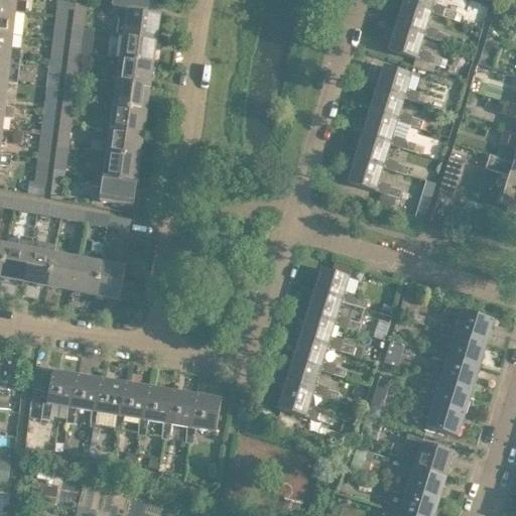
[(0,0),(0,9),(14,11),(23,12),(24,0),(20,0),(0,0)]
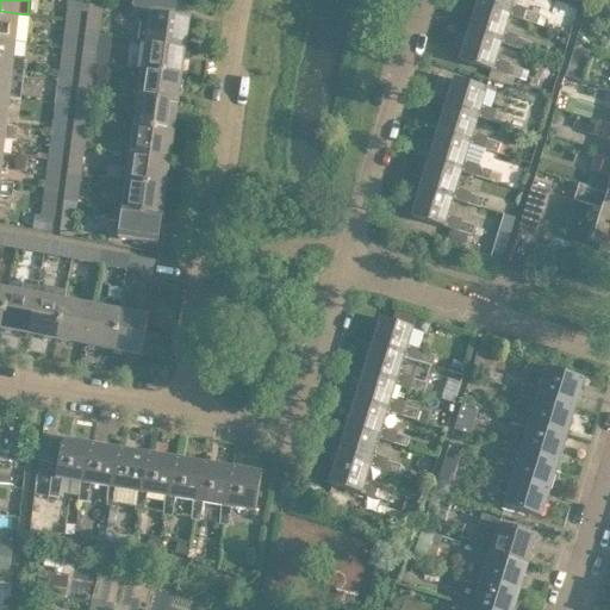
[(67,0),(64,19),(79,20),(80,0),(67,0)]
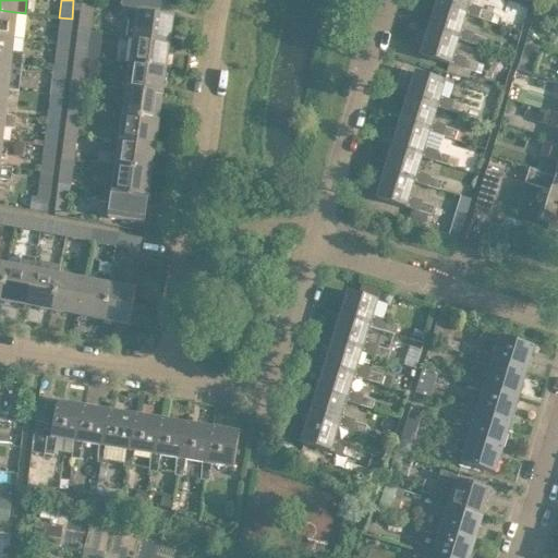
[(172,16),(159,14),(161,1),(153,0),(120,0),(118,15),(126,20),(124,37),(133,37),(169,43),(172,16)]
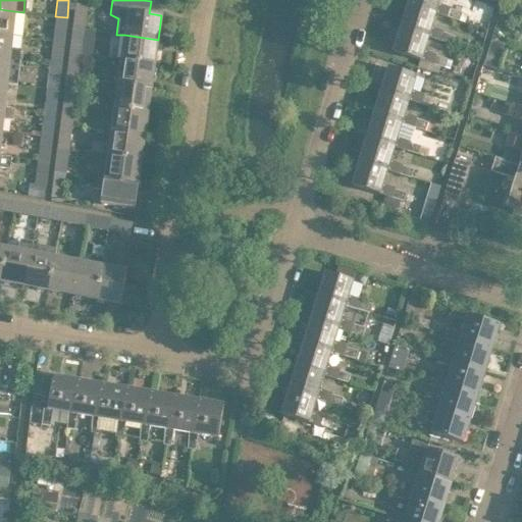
[(448,6),(448,5),(449,0),(408,0),(407,4),(434,12),(458,20),(461,11),(461,10),(448,6)]
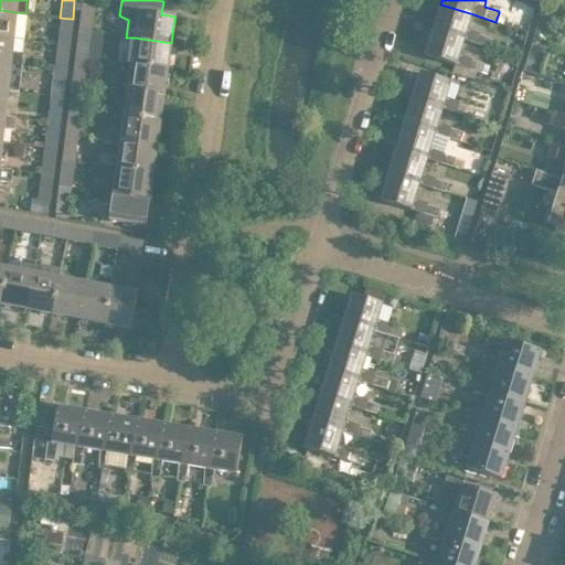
[(78,2),(74,30),(91,32),(94,4),(78,2)]
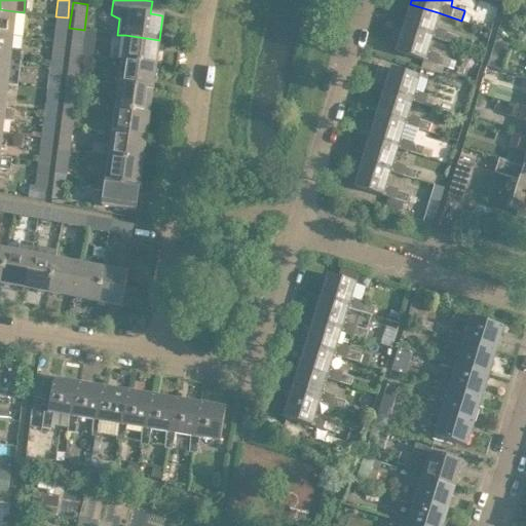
[(447,30),(434,27),(438,12),(410,4),(403,28),(430,36),(454,43),(457,35),(446,32),(447,30)]
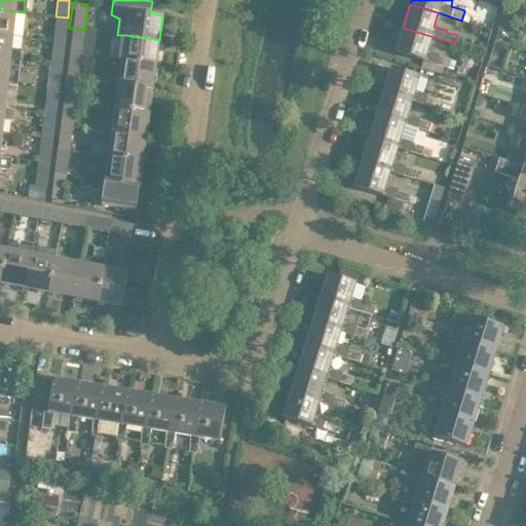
[(14,11),(0,9),(0,34),(12,36),(14,11)]
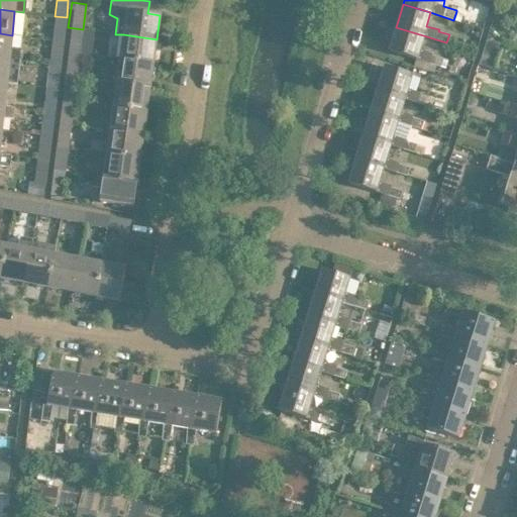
[(55,16),(52,39),(64,41),(67,17),(55,16)]
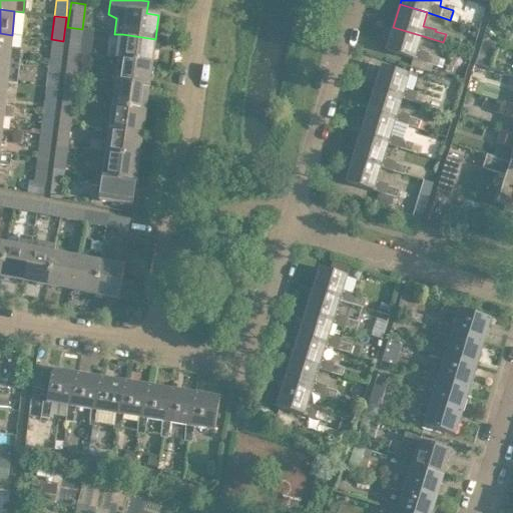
[(67,27),(65,50),(79,52),(82,29),(67,27)]
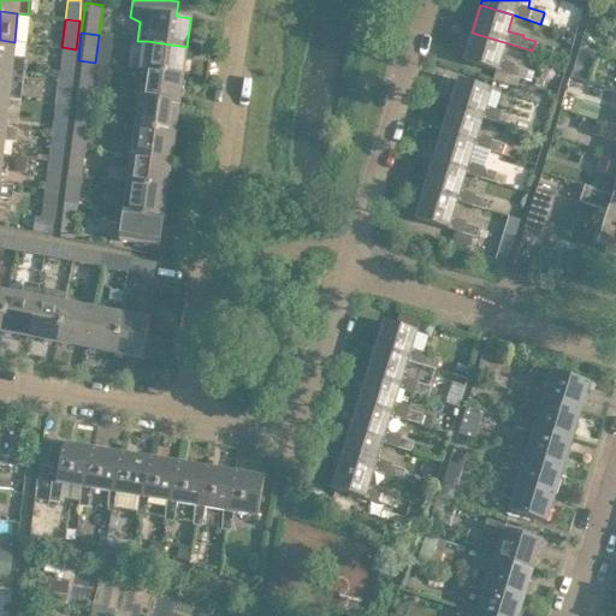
[(514,64),(498,59),(504,42),(472,33),(463,61),(523,80),(526,70),(514,66),(514,64)]
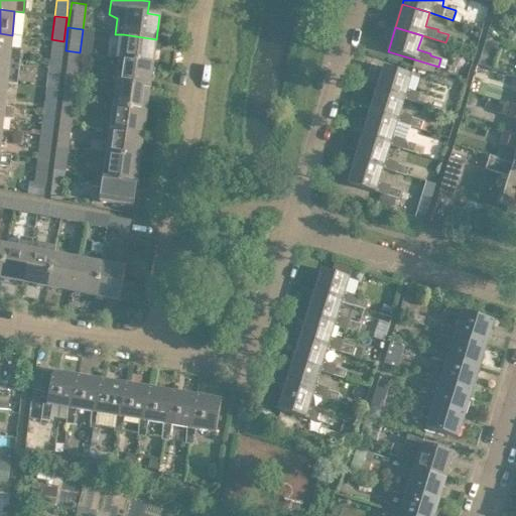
[(0,33),(0,57),(9,58),(18,59),(19,47),(10,46),(12,35),(0,33)]
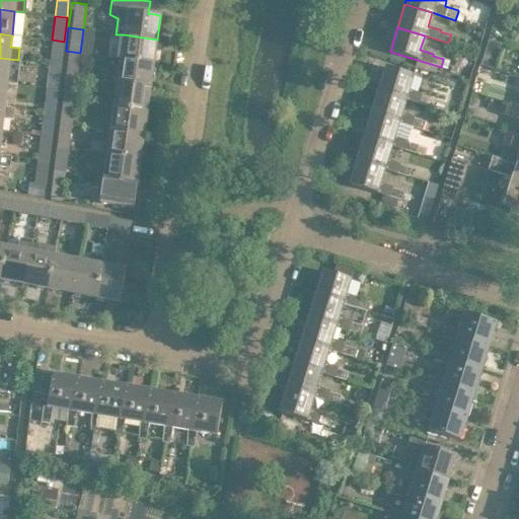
[(124,35),(120,59),(153,64),(157,40),(124,35)]
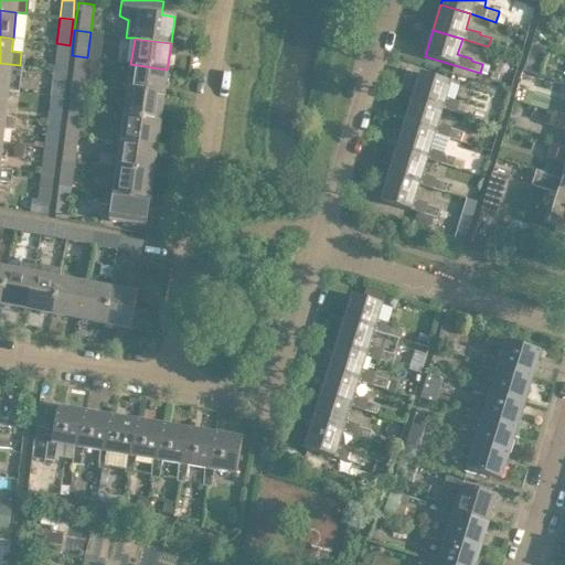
[(56,43),(53,70),(66,71),(70,45),(56,43)]
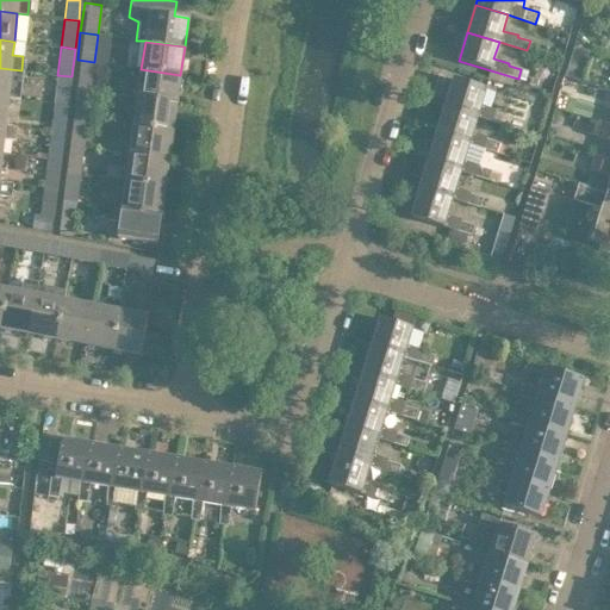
[(78,60),(74,88),(91,91),(94,62),(78,60)]
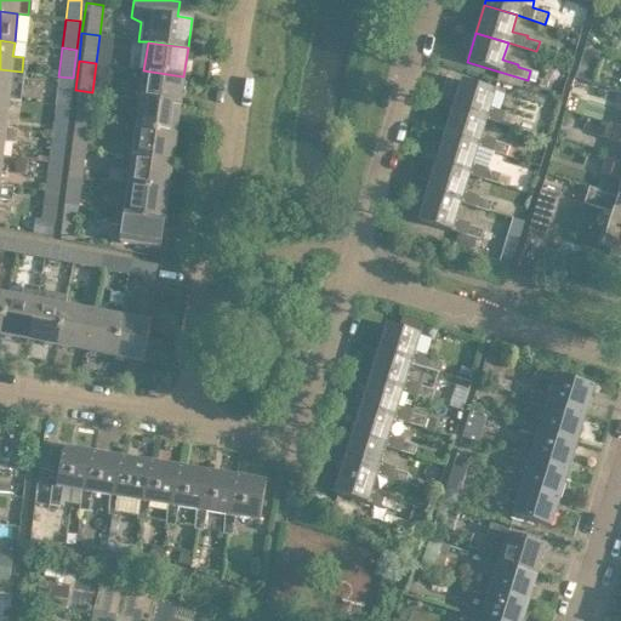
[(579,61),(574,74),(587,79),(592,64),(579,61)]
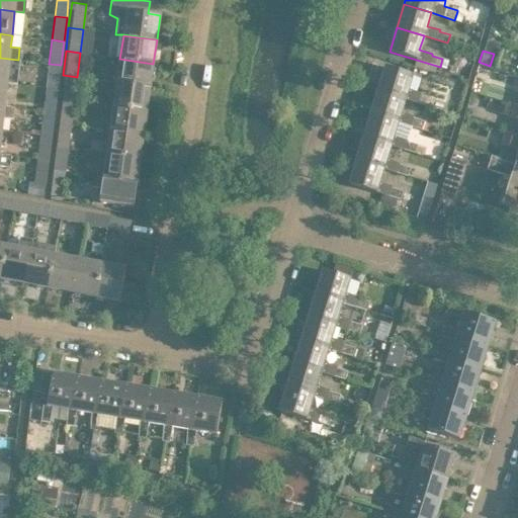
[(0,58),(0,81),(6,83),(9,59),(0,58)]
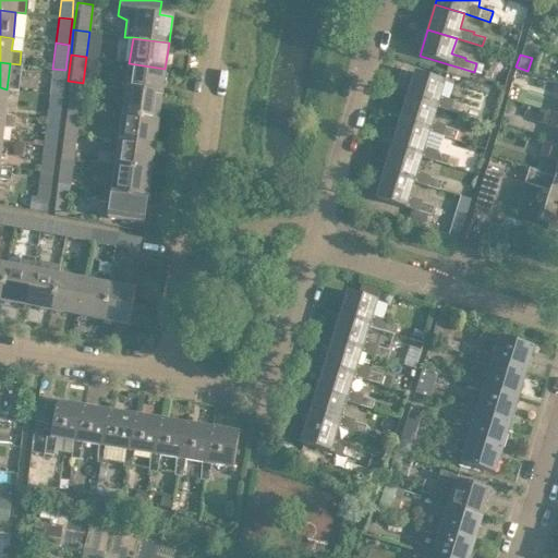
[(109,86),(125,88),(161,94),(165,69),(129,63),(122,62),(119,79),(110,77),(109,86)]
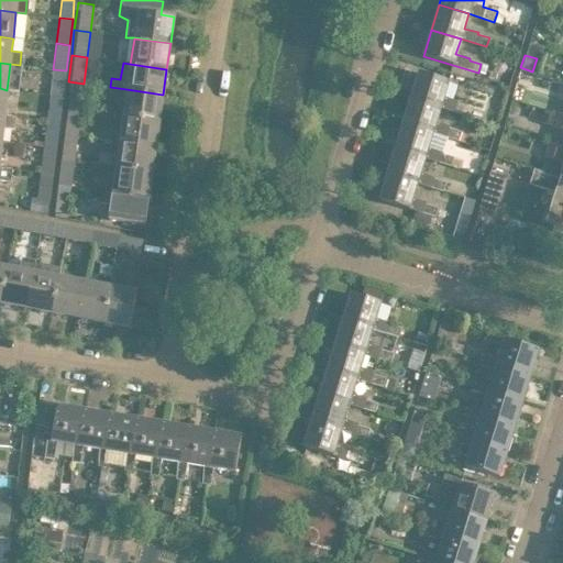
[(53,69),(50,95),(63,96),(66,70),(53,69)]
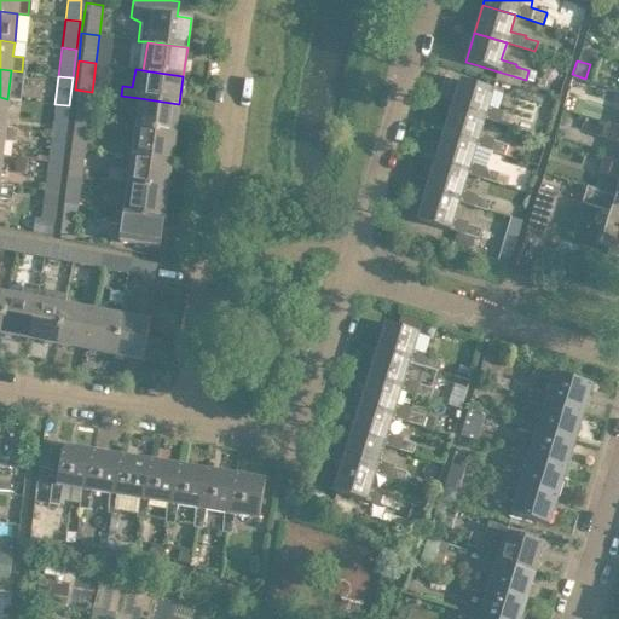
[(502,111),(487,106),(492,90),(460,80),(451,109),(484,119),(512,127),(514,117),(502,114),(502,111)]
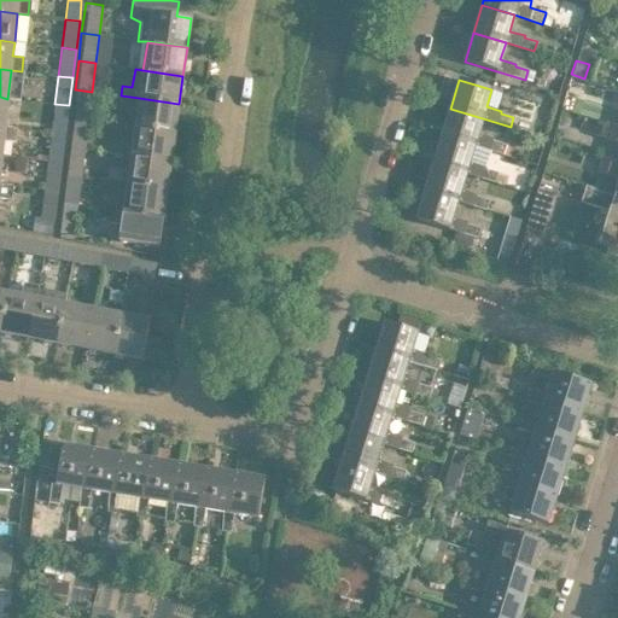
[(75,89),(71,117),(88,120),(92,92),(75,89)]
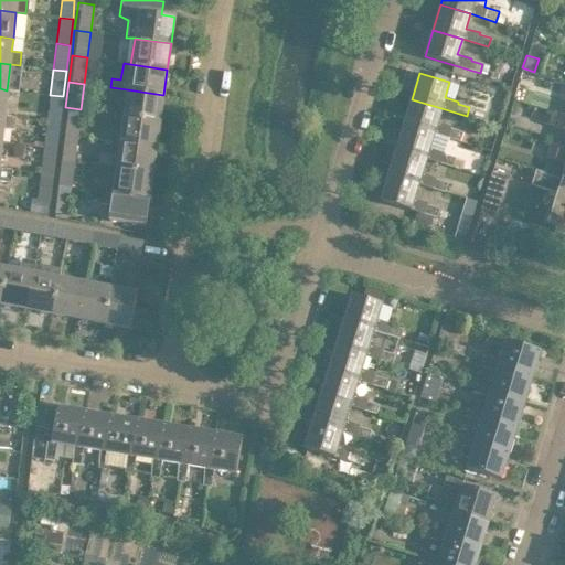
[(564,95),(564,86),(558,84),(555,95),(564,98),(564,95)]
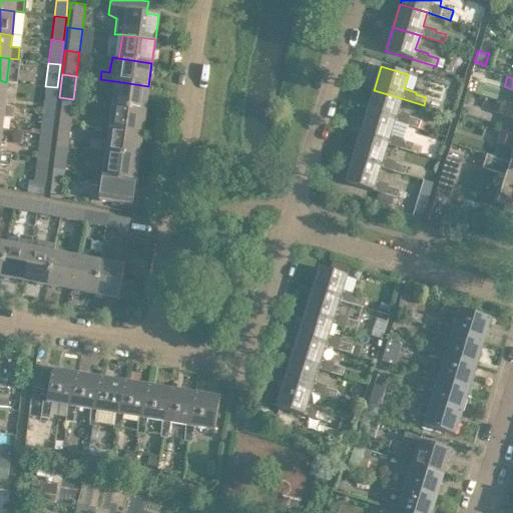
[(0,80),(0,104),(14,106),(14,105),(3,104),(6,82),(0,80)]
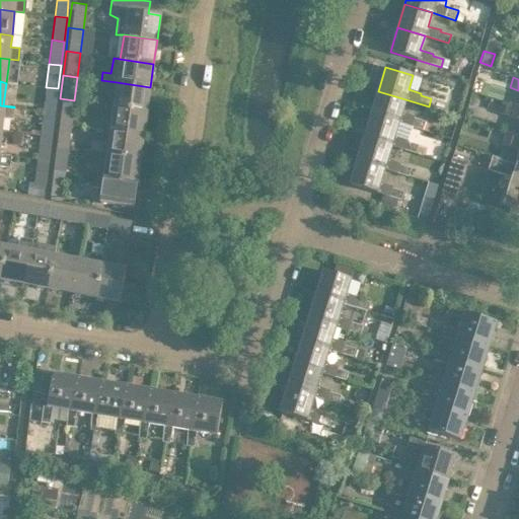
[(117,82),(114,106),(147,110),(150,87),(117,82)]
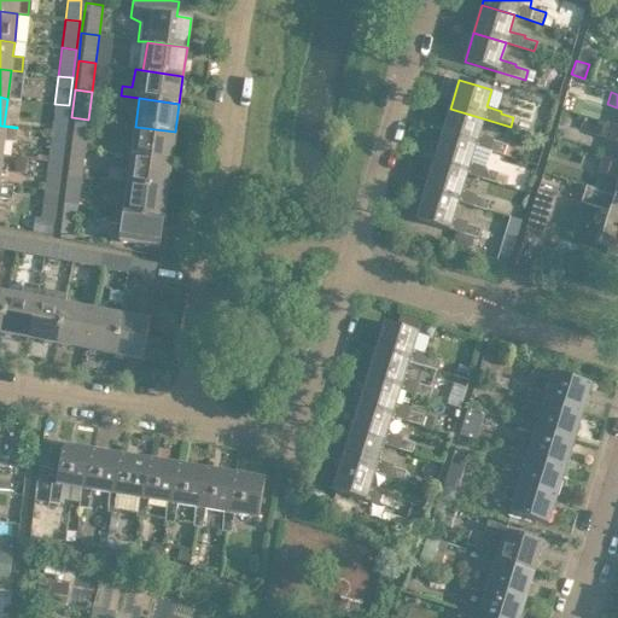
[(54,104),(51,132),(64,134),(69,105),(54,104)]
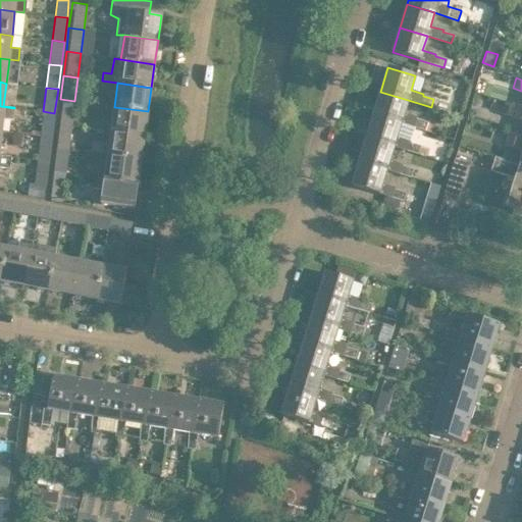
[(416,117),(404,113),(408,100),(380,92),(373,114),(401,123),(423,131),(426,121),(416,118),(416,117)]
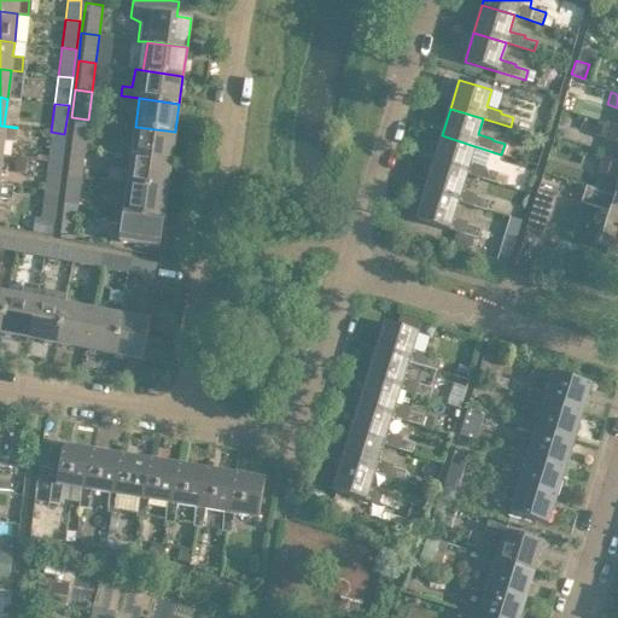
[(71,117),(68,146),(85,149),(88,120),(71,117)]
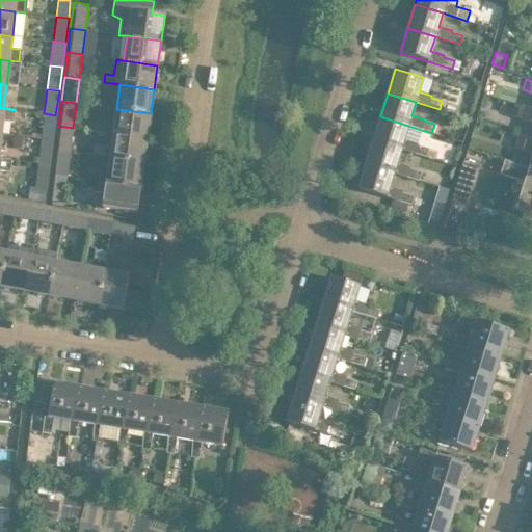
[(513,103),(509,116),(523,121),(527,107),(513,103)]
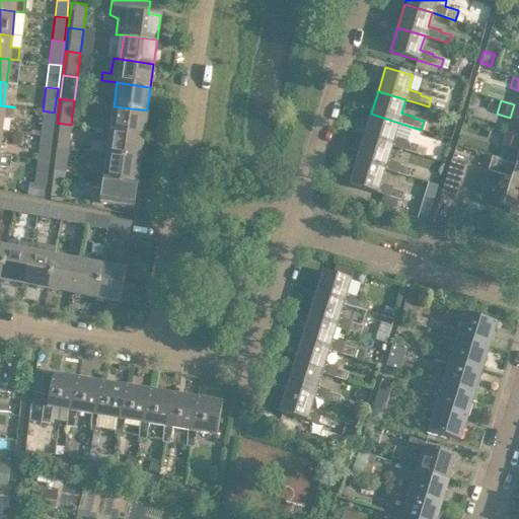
[(518,105),(514,104),(510,118),(518,121),(518,105)]
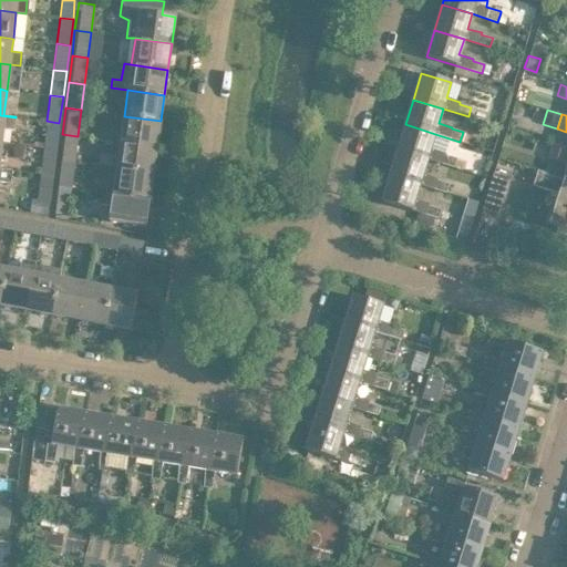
[(0,115),(0,142),(1,143),(3,129),(14,130),(16,117),(0,115)]
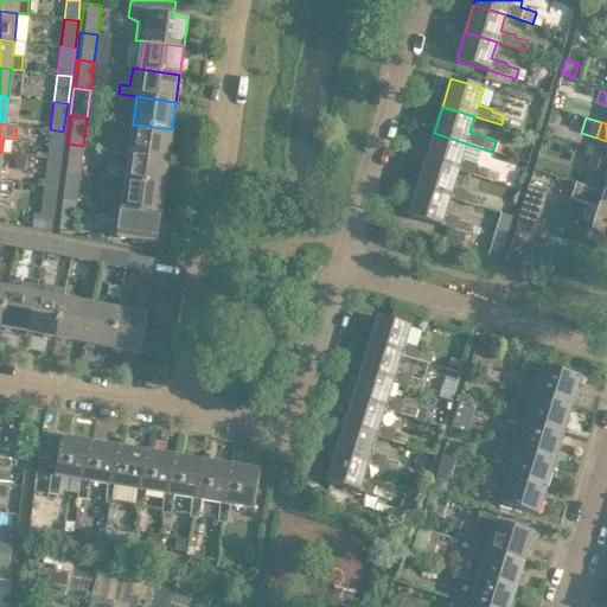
[(133,125),(128,152),(167,158),(172,129),(133,125)]
